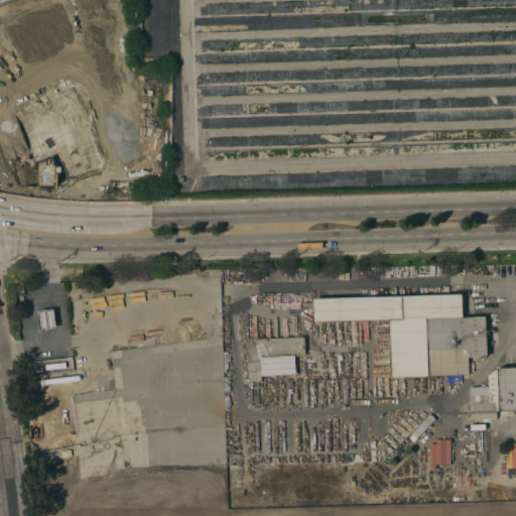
[(463,293),(464,316),(487,315),(488,357),(468,357),(469,374),(391,376),(389,318),(314,321),(313,298),(463,293)]
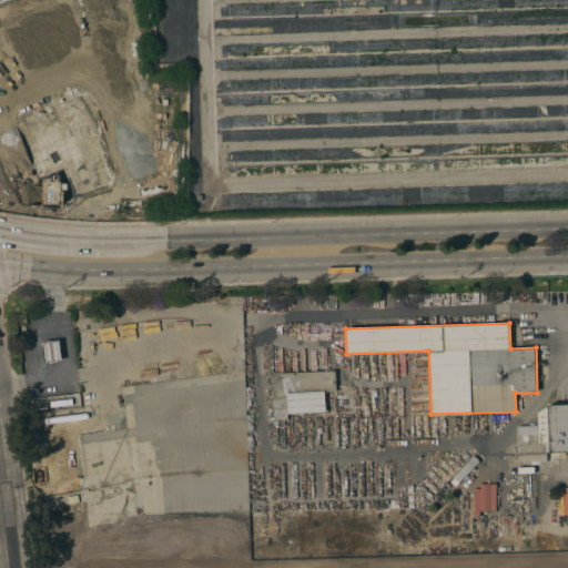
[(62,361),(46,363),(42,342),(59,340),(62,361)]
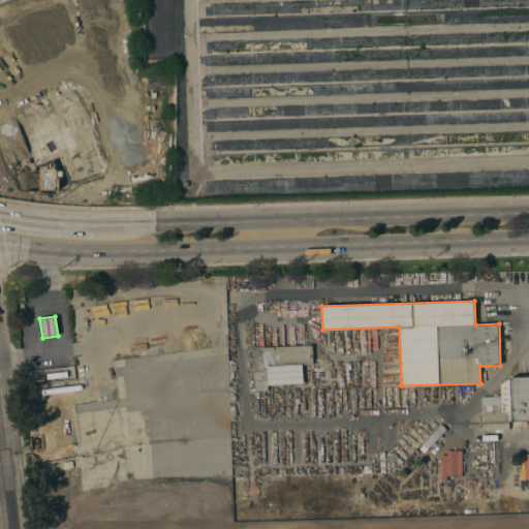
[(312,345),(313,364),(302,365),(303,383),(268,384),(268,390),(255,391),(254,378),(253,378),(252,346),(267,346),(267,347),(312,345)]
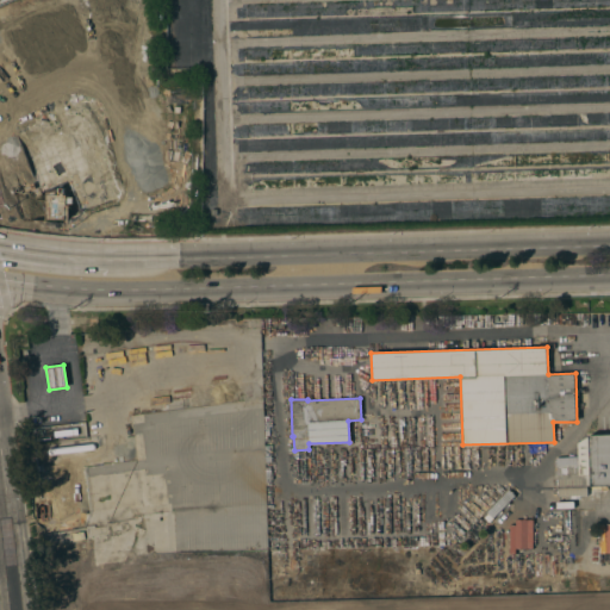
[(609,434),(609,485),(587,486),(587,495),(558,496),(558,478),(555,479),(554,474),(556,474),(556,458),(578,456),(577,442),(589,435),(609,434)]
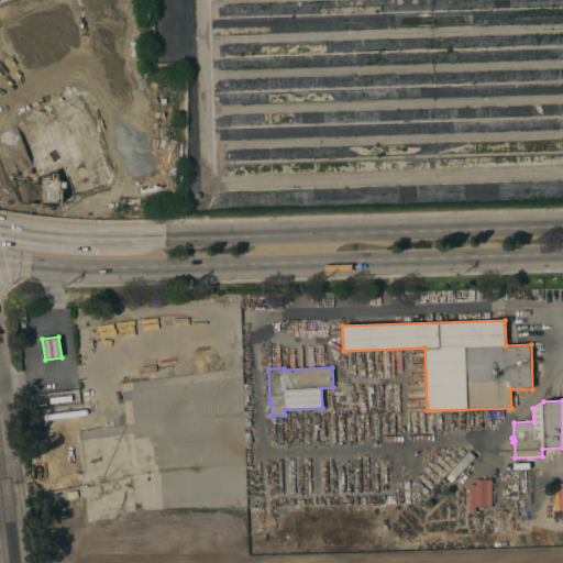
[(562,509),(562,483),(552,484),(553,510),(562,509)]
